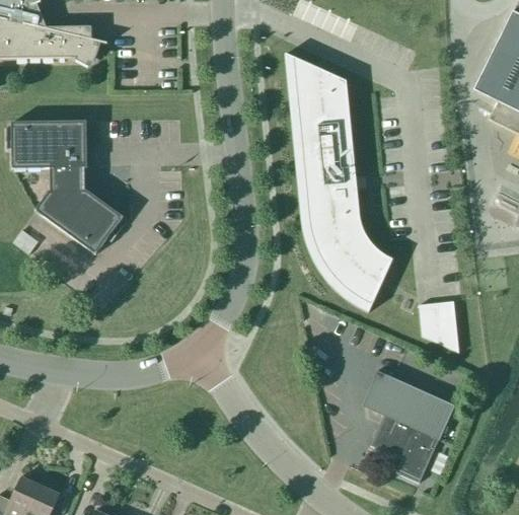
[(41,0),(0,0),(0,58),(91,57),(91,40),(106,43),(106,42),(91,38),(91,25),(46,25),(36,2),(41,0)]
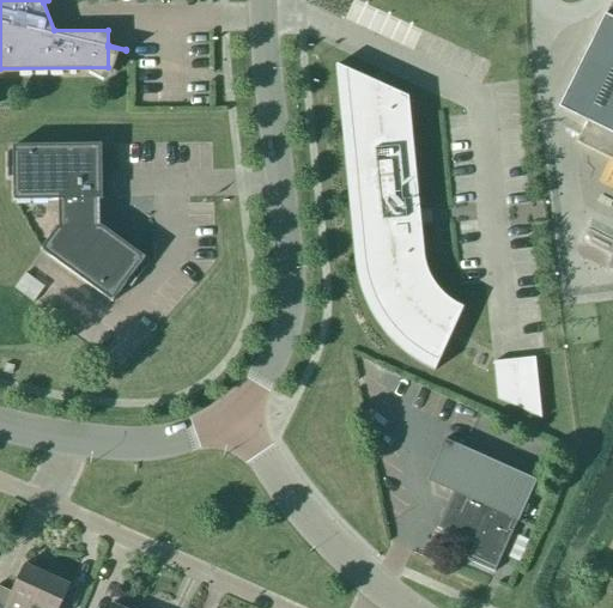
[(589,116),(580,138),(612,152),(612,0),(610,0),(562,103),(589,116)]
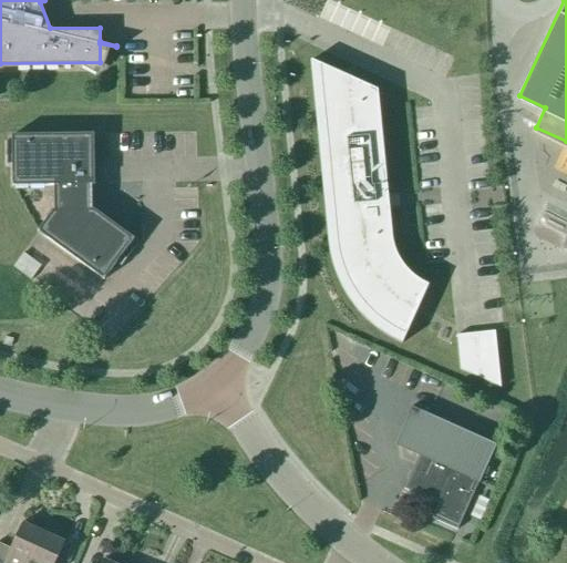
[(402,340),(429,282),(420,277),(415,274),(410,269),(406,265),(403,263),(401,259),(400,255),(398,252),(395,248),(395,246),(394,243),(393,236),(392,233),(378,86),(311,57),(310,59),(328,238),(329,243),(329,247),(330,252),(331,255),(332,259),(333,264),(336,272),(338,275),(341,283),(346,290),(350,297),(352,302),(358,307),(361,310),(363,314),(367,317),(373,323),(377,325),(383,330),(391,335),(394,336),(401,339),(402,340)]
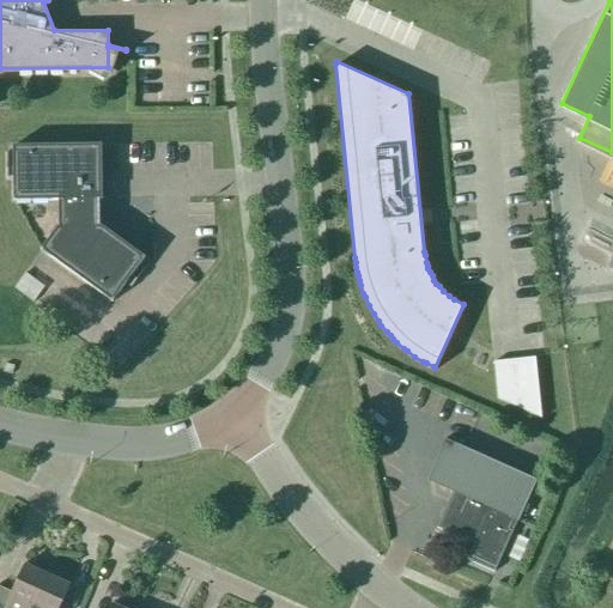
[(102,196),(102,141),(12,143),(13,149),(6,149),(7,175),(13,175),(13,198),(59,199),(59,225),(58,224),(41,247),(113,299),(126,280),(131,284),(146,262),(141,259),(145,254),(102,223),(99,223),(99,217),(104,217),(104,204),(98,204),(98,196),(102,196)]
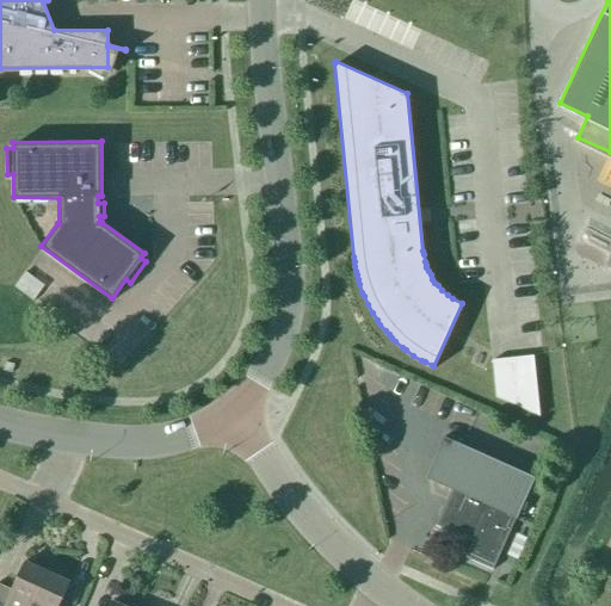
[(539,414),(532,352),(492,357),(495,394),(539,414)]
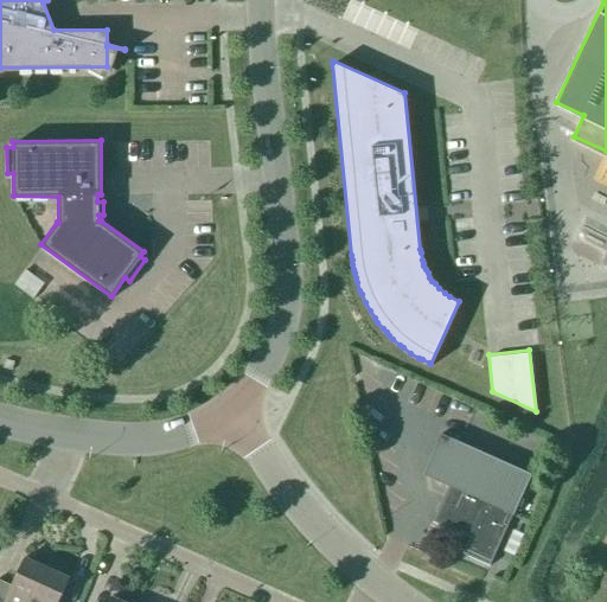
[(513,512),(532,471),(441,430),(423,472),(449,482),(433,519),(470,536),(462,551),(490,563),(512,511),(513,512)]
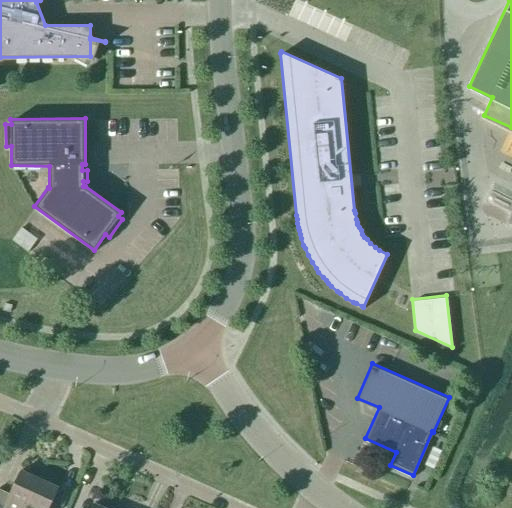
[(25,507),(40,478),(20,469),(9,492),(0,488),(0,507),(25,507)]
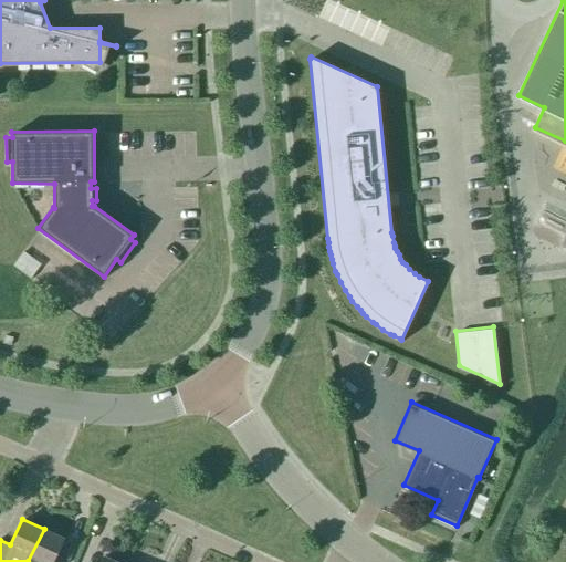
[(44,529),(28,561),(53,561),(64,538),(44,529)]
